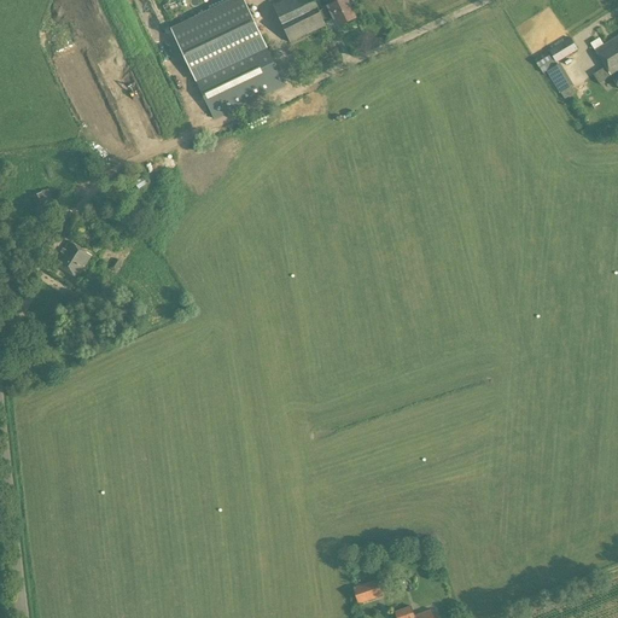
[(285,86),(263,40),(244,0),(231,0),(170,29),(192,74),(214,120),(285,86)]
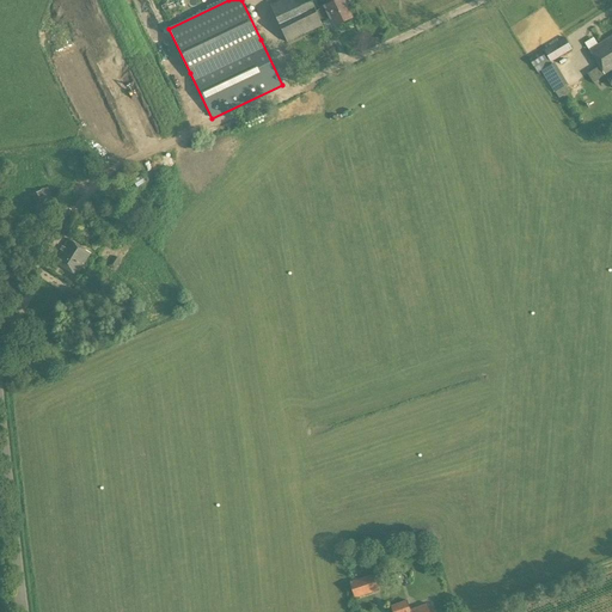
[(324,8),(316,12),(310,0),(267,0),(287,43),(323,26),(322,24),(331,20),(335,26),(352,19),(343,0),(338,0),(324,7),(324,8)]
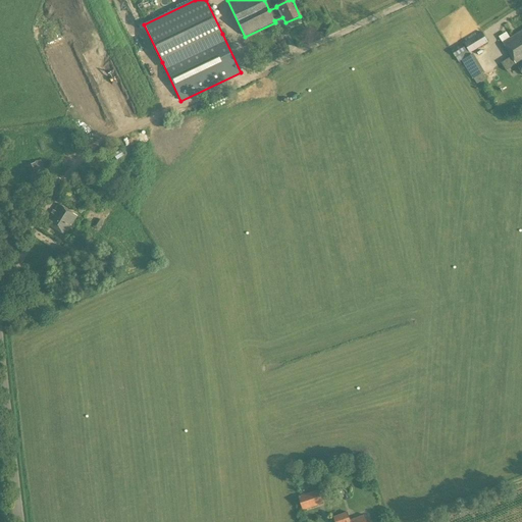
[(521,31),(503,43),(516,66),(521,76),(521,31)]
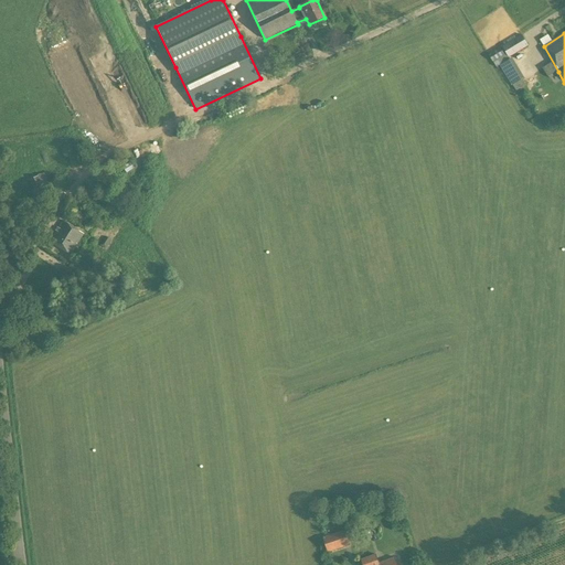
[(501,46),(505,54),(504,54),(500,48),(491,54),(494,61),(497,60),(500,65),(512,86),(513,85),(516,91),(524,85),(522,80),(524,78),(512,57),(510,60),(509,57),(528,46),(520,35),(501,46)]
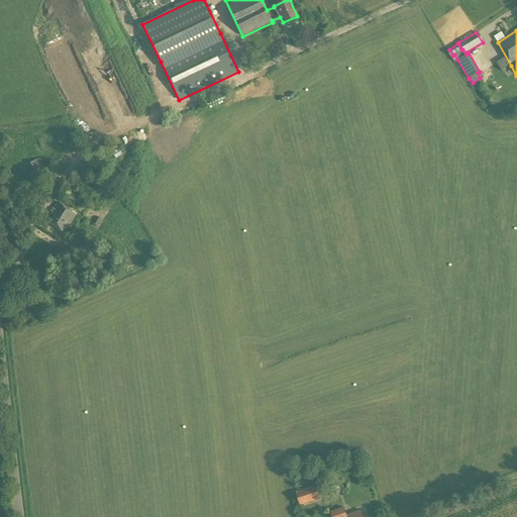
[(501,60),(496,62),(498,66),(501,71),(506,68),(501,60)]
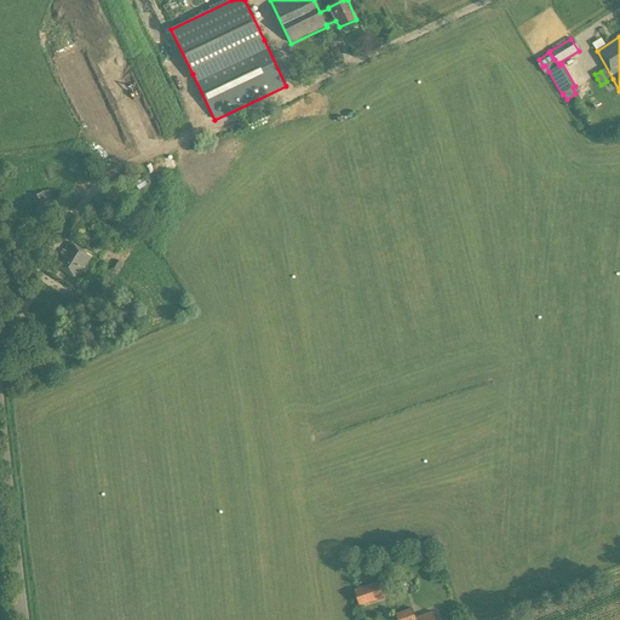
[(56,195),(51,189),(44,193),(44,191),(40,193),(41,194),(33,197),(41,217),(51,212),(50,211),(57,208),(52,197),(56,195)]
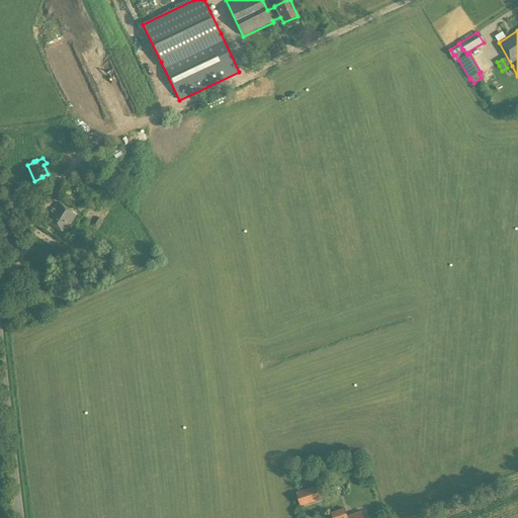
[(44,184),(54,190),(61,178),(50,172),(44,184)]
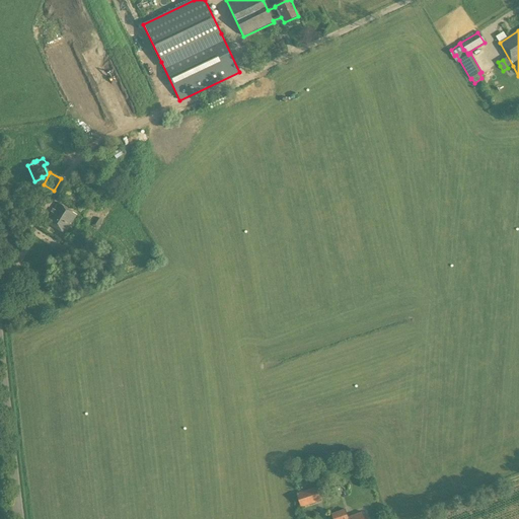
[(58,204),(47,223),(65,234),(76,215),(58,204)]
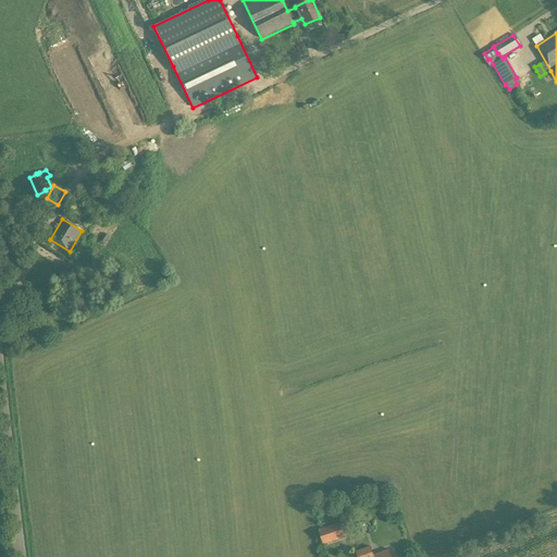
[(103,245),(110,236),(104,233),(99,242),(103,245)]
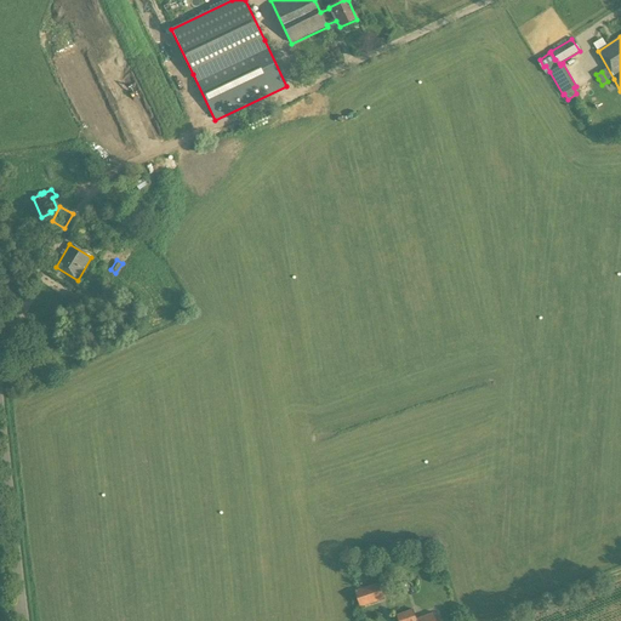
[(354,591),(360,608),(385,599),(380,582),(354,591)]
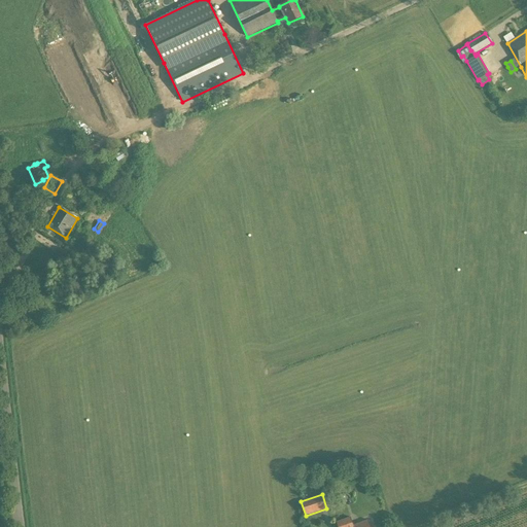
[(371,526),(369,520),(353,525),(350,517),(337,521),(339,526),(371,526)]
